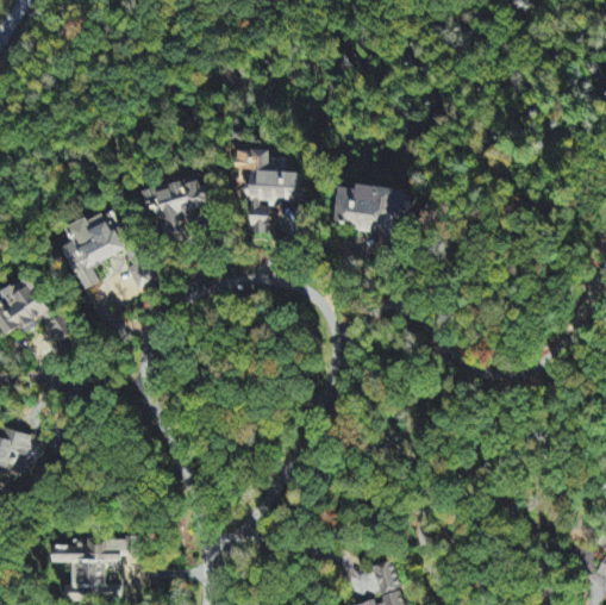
[(300,173),(285,172),(285,158),(270,158),(270,149),(251,149),(249,232),(268,234),(268,203),(299,204),(300,173)]
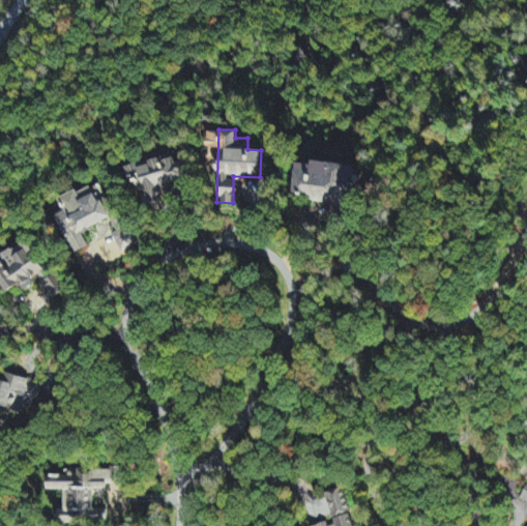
[(182,179),(179,161),(173,162),(172,154),(125,163),(129,188),(142,186),(147,213),(166,210),(162,183),(182,179)]
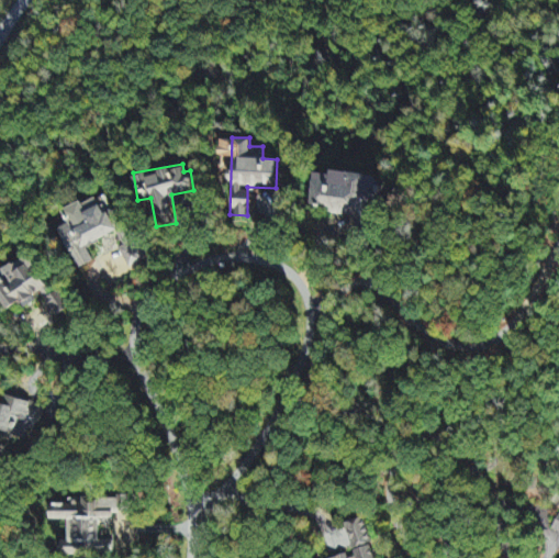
[(312,171),(308,208),(349,213),(350,204),(361,205),(364,189),(373,191),(375,175),(328,169),(328,173),(312,171)]
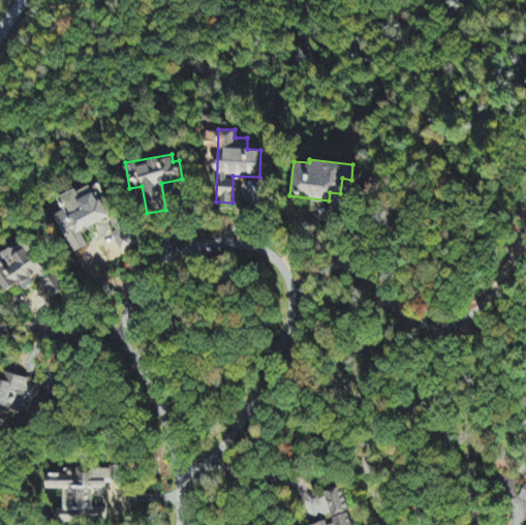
[(70,251),(85,245),(80,230),(107,217),(114,229),(110,232),(116,246),(126,242),(113,210),(104,213),(92,183),(58,197),(63,209),(54,214),(70,251)]
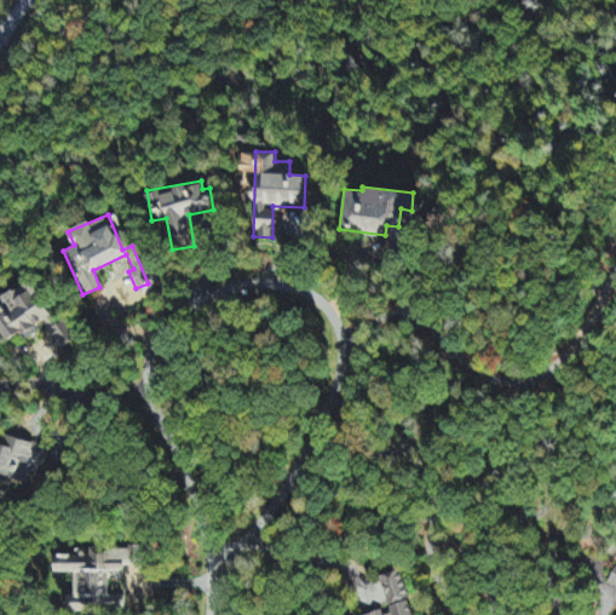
[(0,342),(19,331),(24,338),(36,331),(33,325),(42,320),(51,334),(44,338),(51,350),(73,337),(62,317),(53,322),(29,281),(0,297),(0,342)]
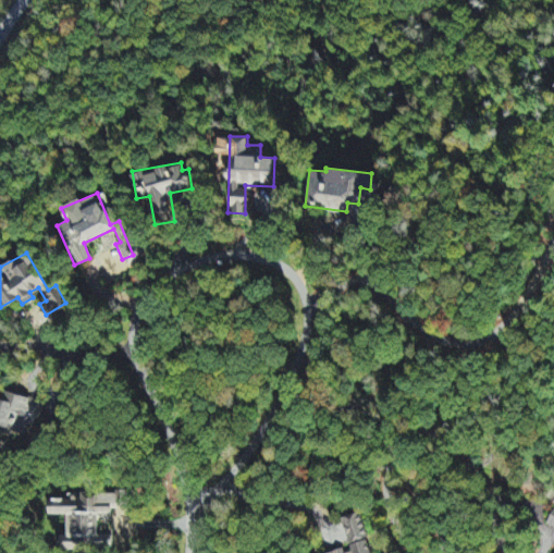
[(33,417),(37,401),(5,392),(2,402),(0,401),(0,427),(12,430),(17,413),(33,417)]
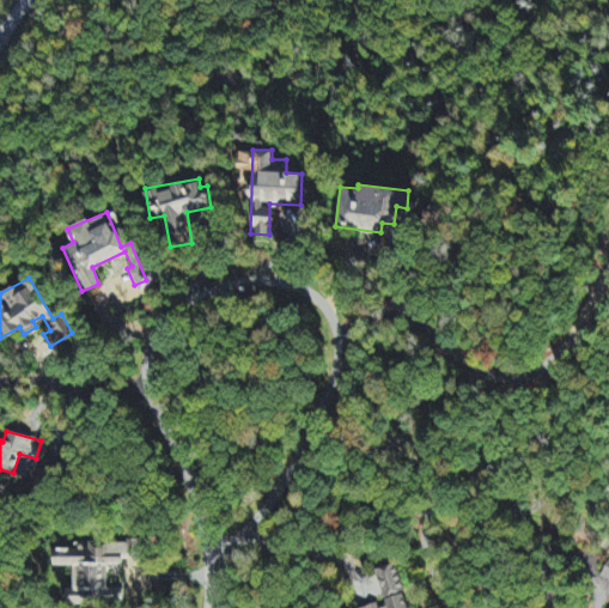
[(67,603),(120,602),(120,587),(105,587),(104,565),(120,565),(120,557),(138,557),(138,541),(87,542),(87,551),(74,551),(74,547),(52,547),(52,566),(71,565),(71,588),(66,588),(67,603)]
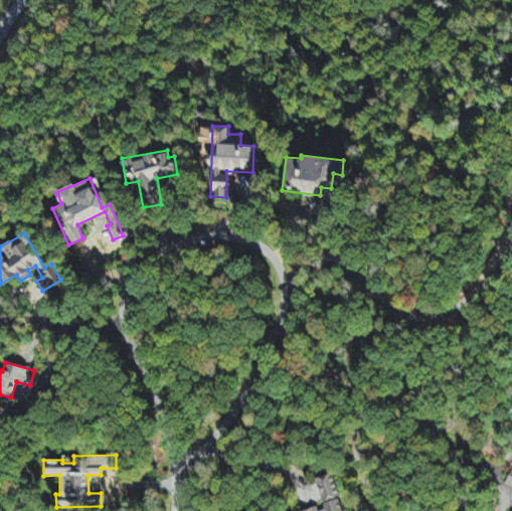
[(314,477),(323,508),(316,510),(315,507),(300,510),(341,510),(331,473),(314,477)]
